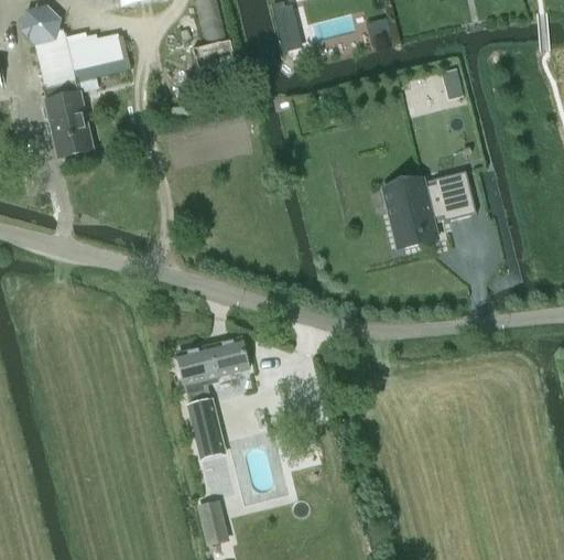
[(34,45),(45,88),(47,99),(45,99),(46,103),(43,107),(45,117),(50,119),(58,157),(93,149),(80,92),(77,92),(75,82),(65,34),(56,36),(61,20),(46,4),(25,9),(20,30),(34,45)]
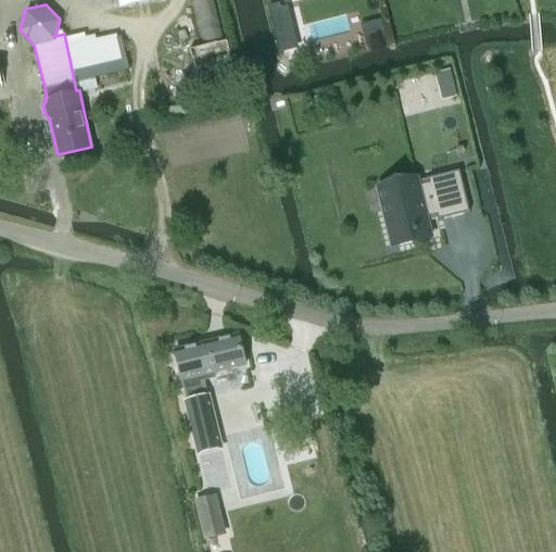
[(84,52),(118,44),(115,30),(100,34),(99,29),(95,30),(96,35),(80,38),(84,52)]
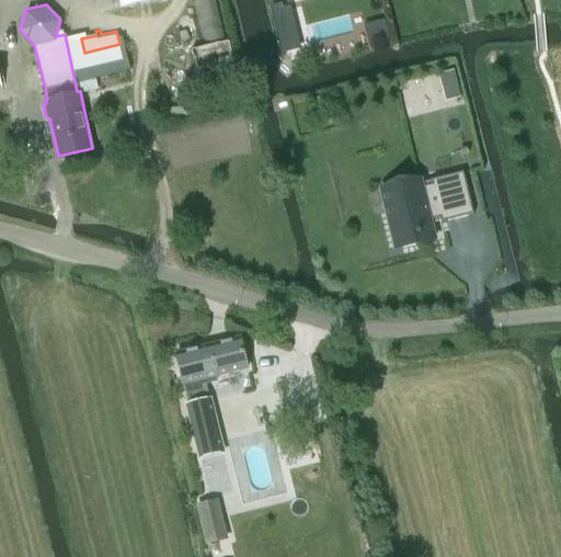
[(454,67),(438,71),(442,86),(458,81),(454,67)]
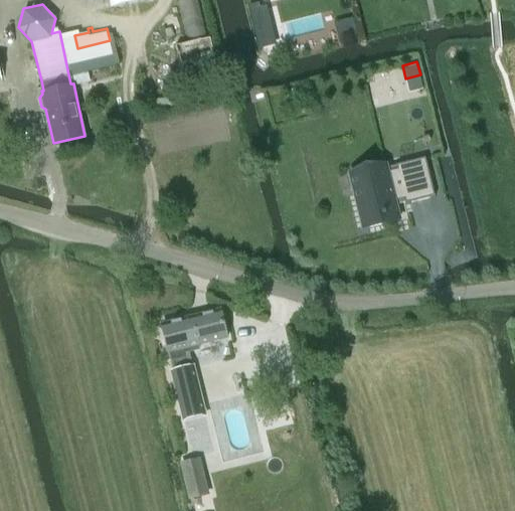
[(405,200),(435,193),(425,155),(396,163),(397,165),(389,167),(387,159),(348,169),(363,225),(399,216),(395,199),(404,197),(405,200)]
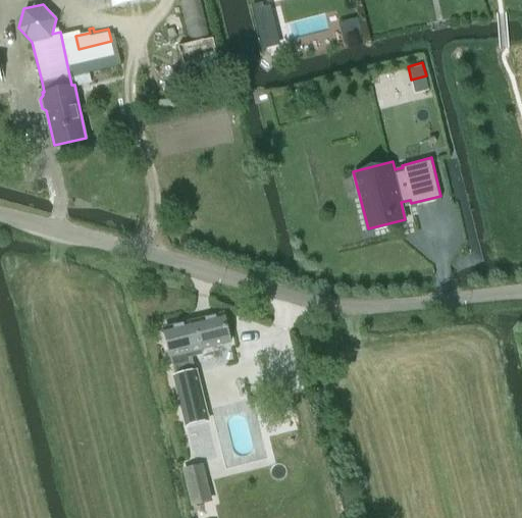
[(223,312),(210,315),(164,326),(170,354),(171,354),(174,364),(190,360),(189,355),(202,351),(200,347),(230,340),(223,312)]
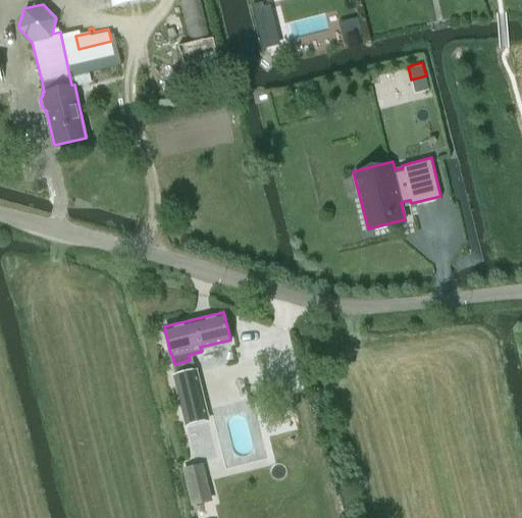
[(187,423),(207,418),(195,369),(174,374),(187,423)]
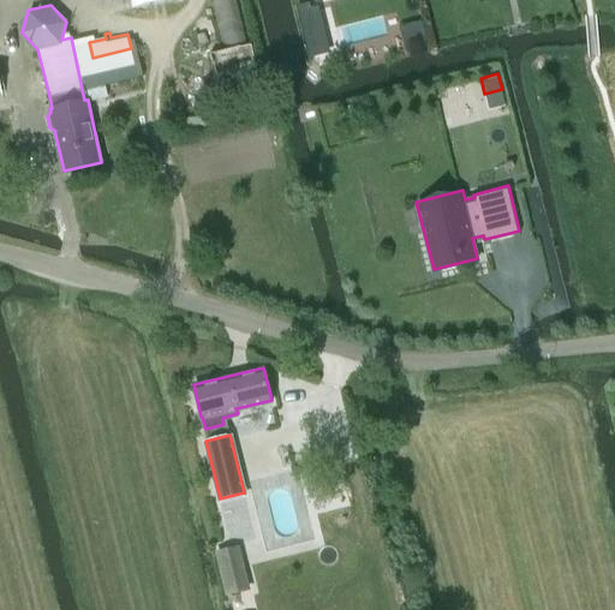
[(234,551),(224,504),(207,508),(216,555),(234,551)]
